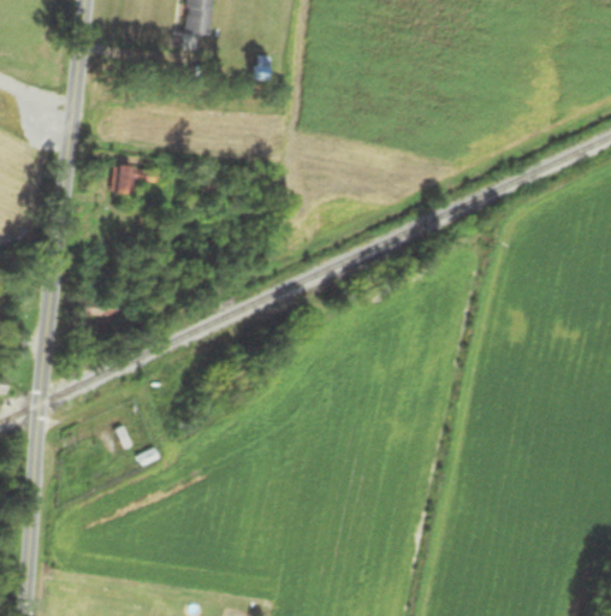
[(184,0),(182,31),(208,34),(211,0),(184,0)]
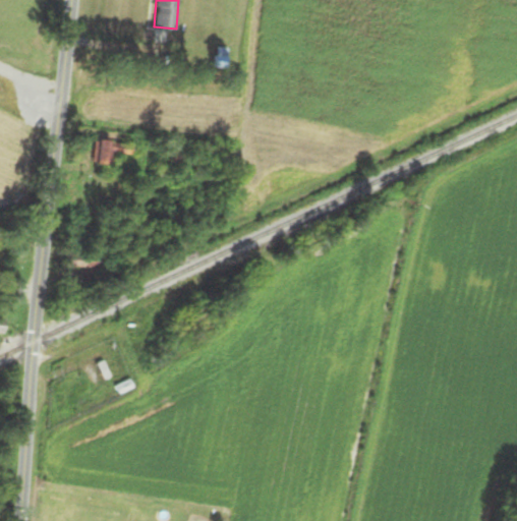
[(230,68),(230,47),(217,47),(217,68),(230,68)]
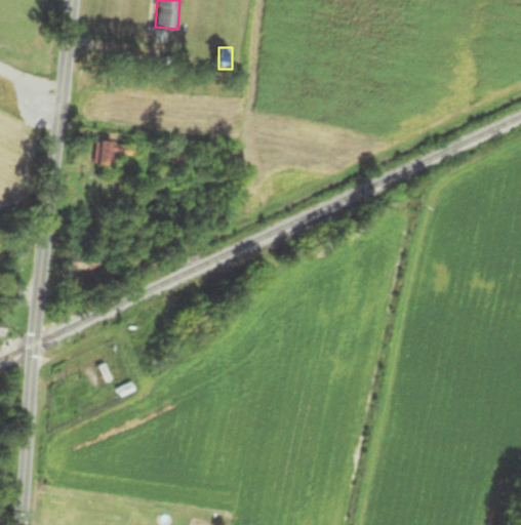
[(114,156),(137,156),(137,143),(101,143),(101,166),(114,166),(114,156)]
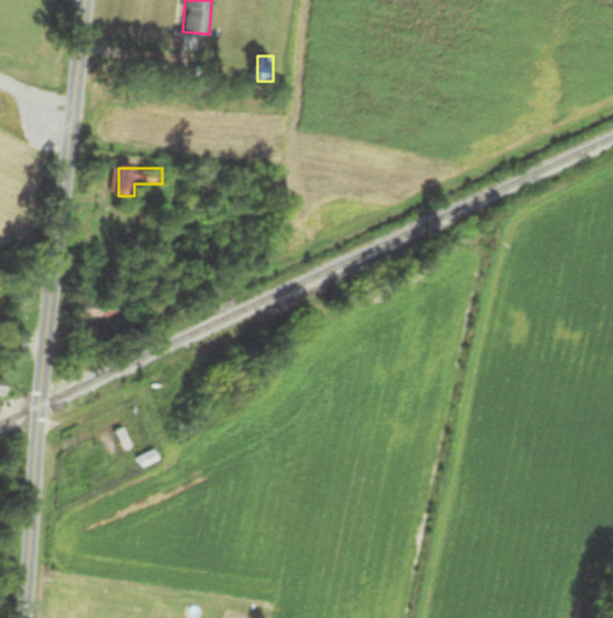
[(115,431),(124,449),(132,445),(123,427),(115,431)]
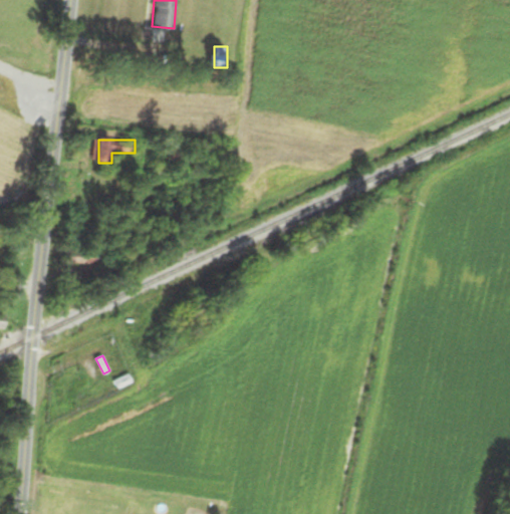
[(134,382),(130,373),(113,379),(117,390),(134,382)]
